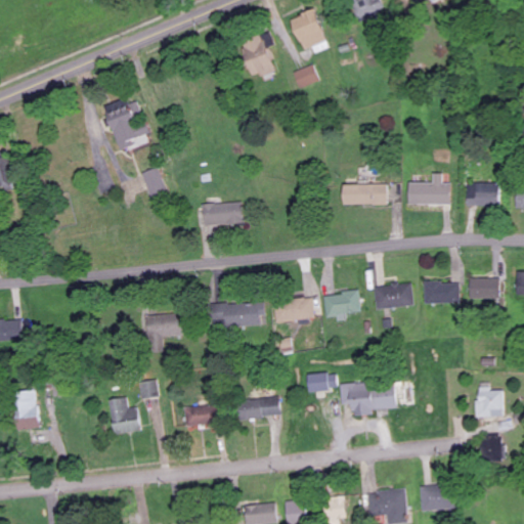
[(316,8),(303,12),(305,16),(294,20),(303,51),(328,44),(316,8)]
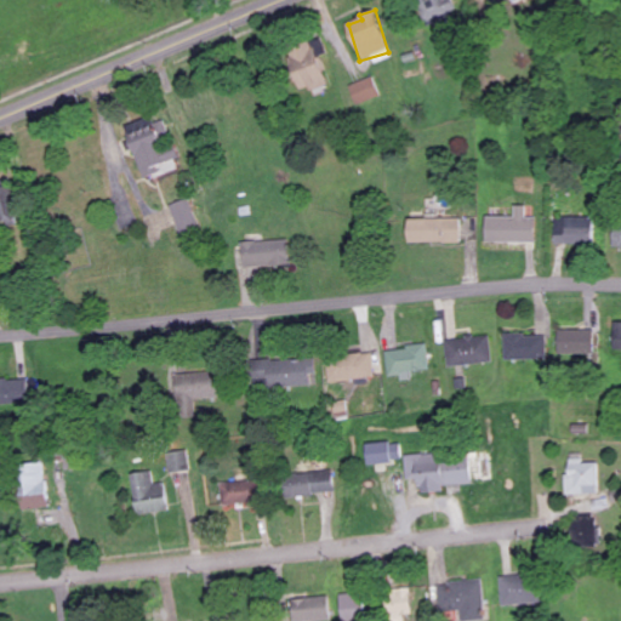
[(305,95),(332,81),(320,57),(329,53),(320,35),(284,52),(305,95)]
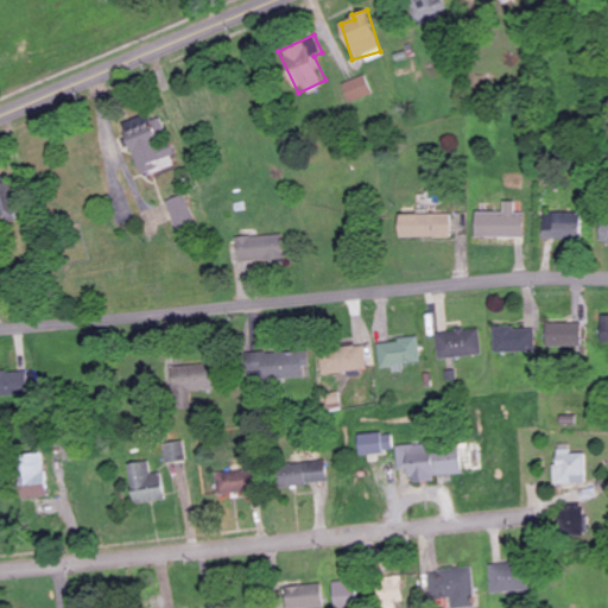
[(373,96),(368,77),(343,83),(348,102),(373,96)]
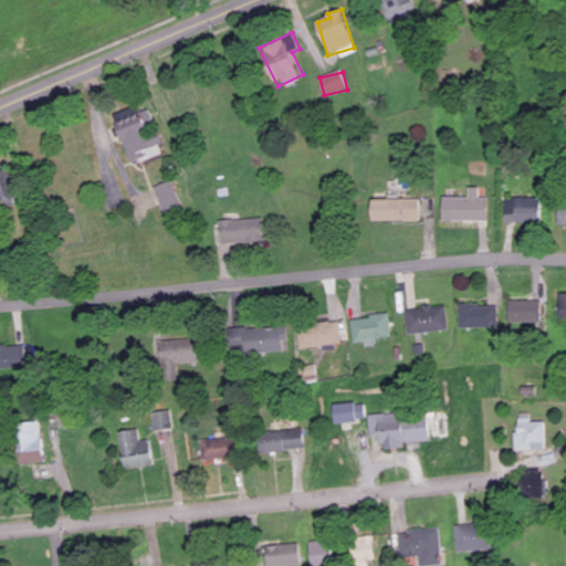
[(115,114),(129,164),(145,158),(143,152),(163,146),(150,103),(115,114)]
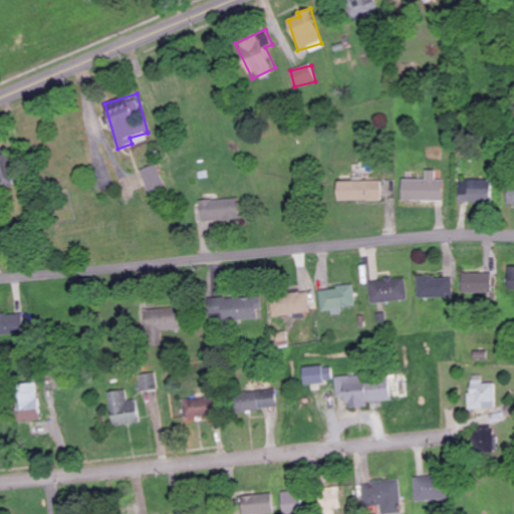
[(0,149),(0,188),(17,185),(10,148),(0,149)]
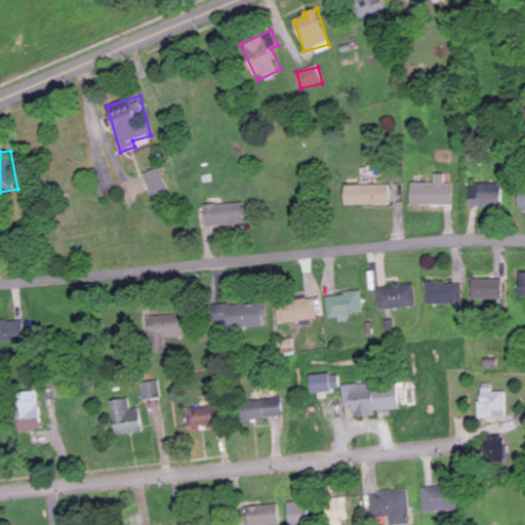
[(167,194),(165,179),(159,180),(158,171),(148,172),(151,195),(167,194)]
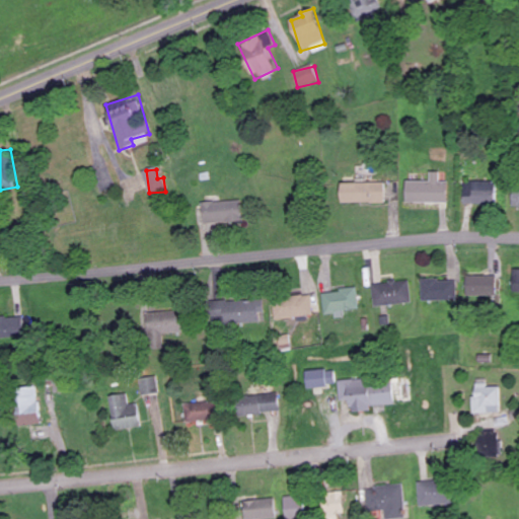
[(405,181),(406,204),(449,203),(448,181),(440,181),(440,172),(430,172),(430,181),(405,181)]
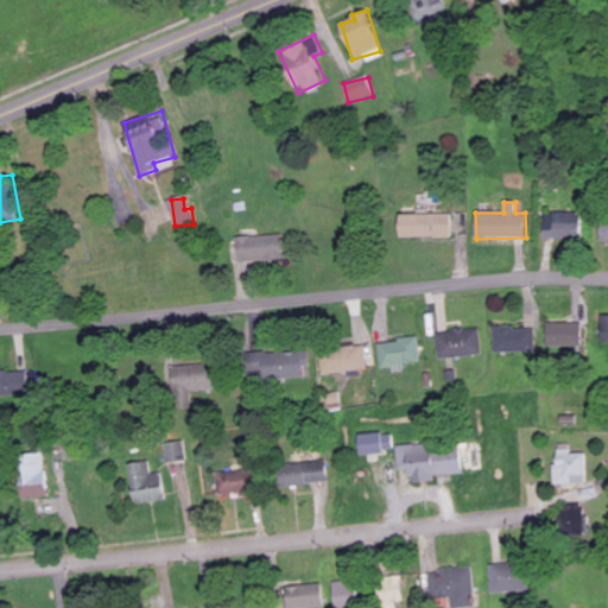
[(545,213),(544,241),(583,241),(583,214),(545,213)]
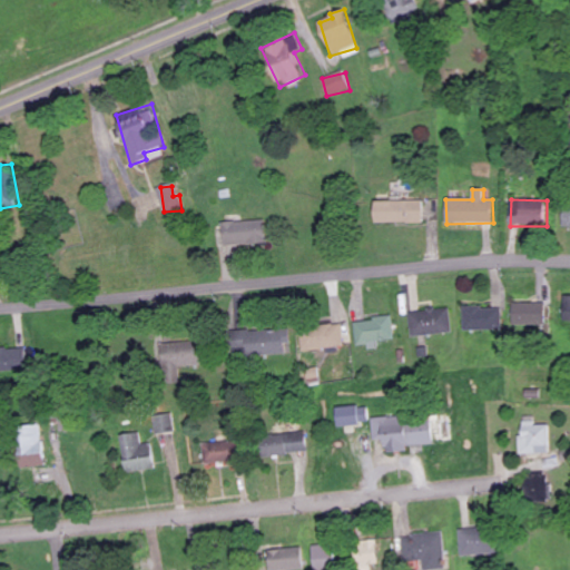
[(423,200),(373,202),(373,224),(423,223),(423,200)]
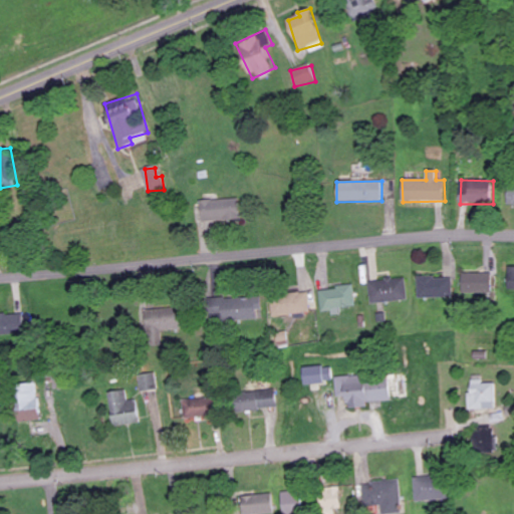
[(202,221),(239,220),(239,200),(201,200),(202,221)]
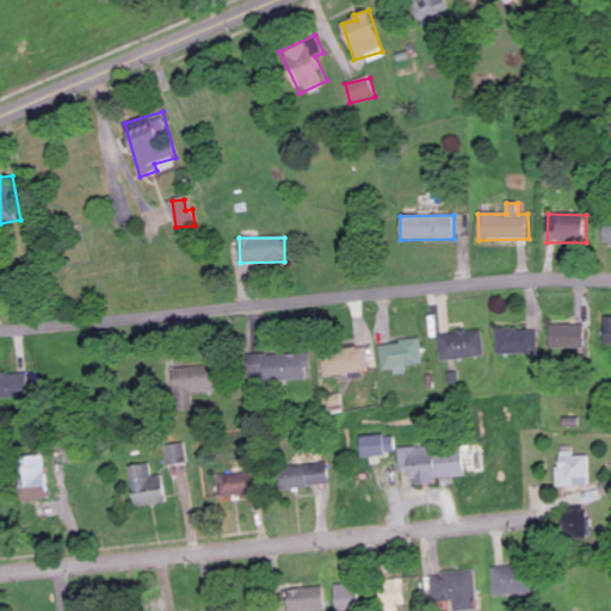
[(550,350),(586,350),(586,326),(550,325),(550,350)]
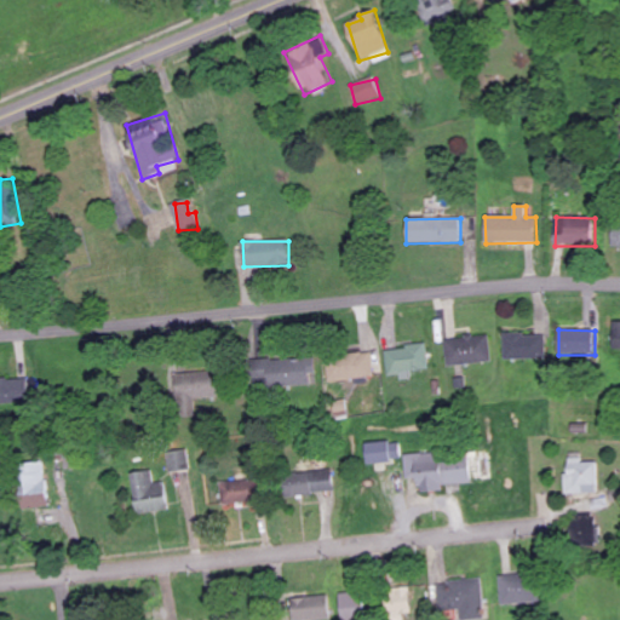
[(546,334),(504,336),(505,360),(547,359),(546,334)]
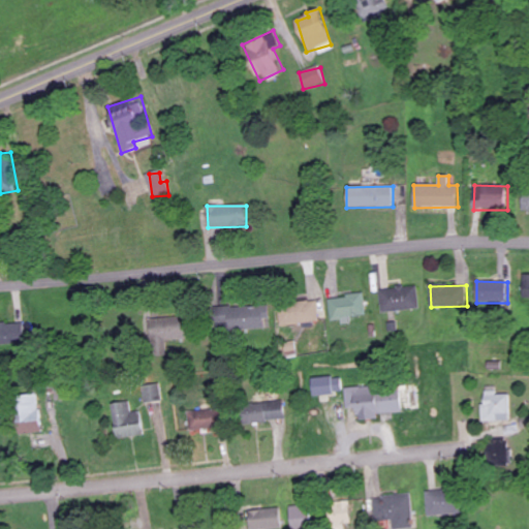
[(421,309),(418,286),(379,290),(381,312),(421,309)]
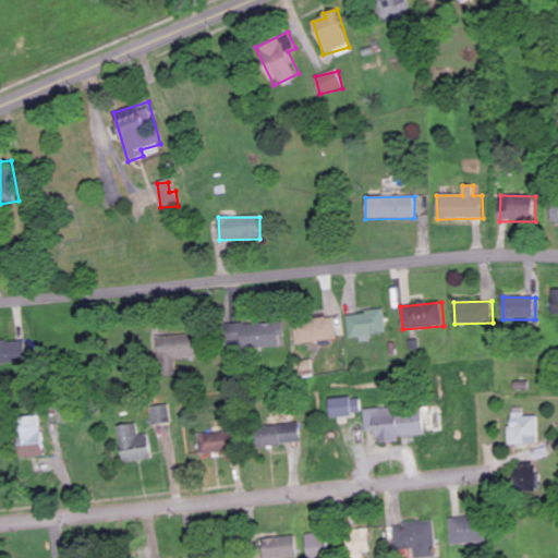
[(349,341),(370,340),(368,335),(385,334),(385,310),(364,310),(365,315),(348,315),(349,341)]
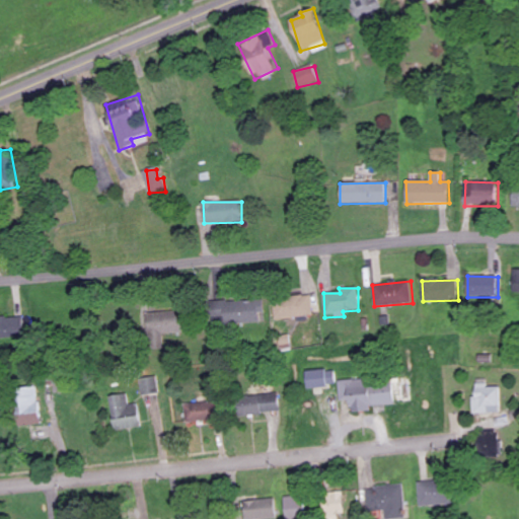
[(275,318),(313,317),(312,296),(275,297),(275,318)]
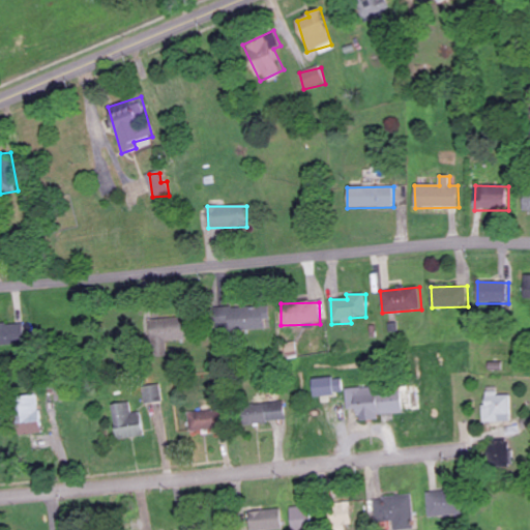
[(266,329),(266,320),(270,320),(270,306),(225,306),(225,310),(221,310),(221,329),(266,329)]
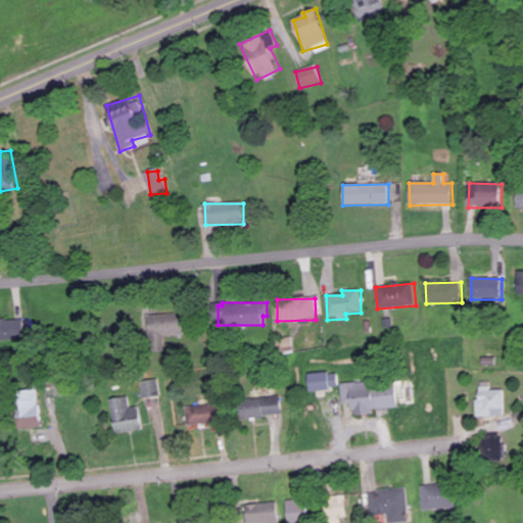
[(148,339),(154,339),(155,346),(165,345),(165,337),(185,336),(184,315),(147,316),(148,339)]
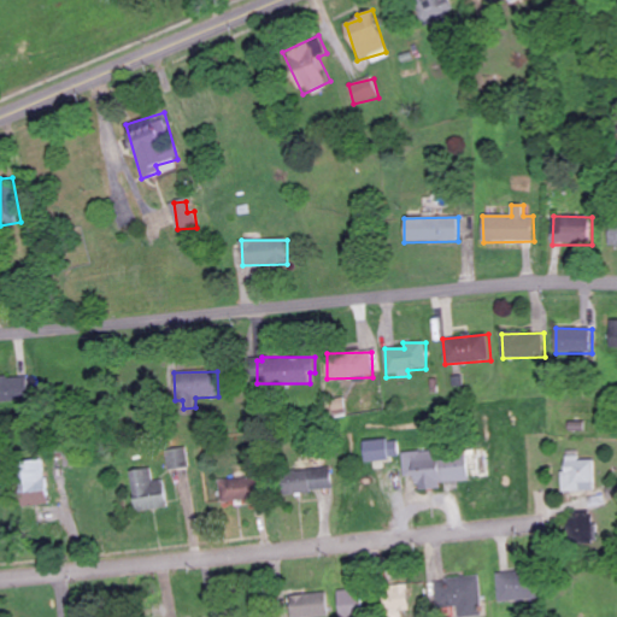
[(25,375),(0,378),(0,404),(30,399),(25,375)]
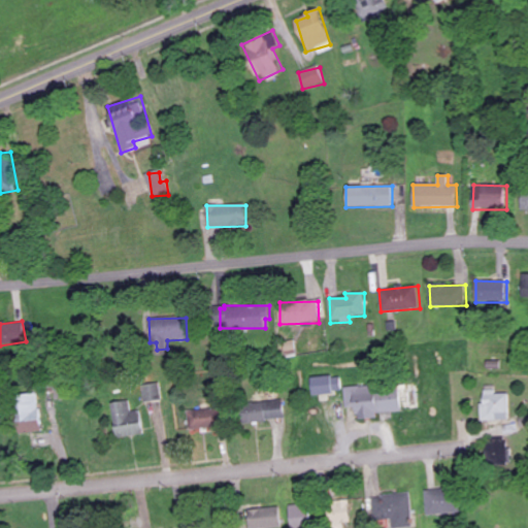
[(312,395),(343,393),(342,376),(311,377),(312,395)]
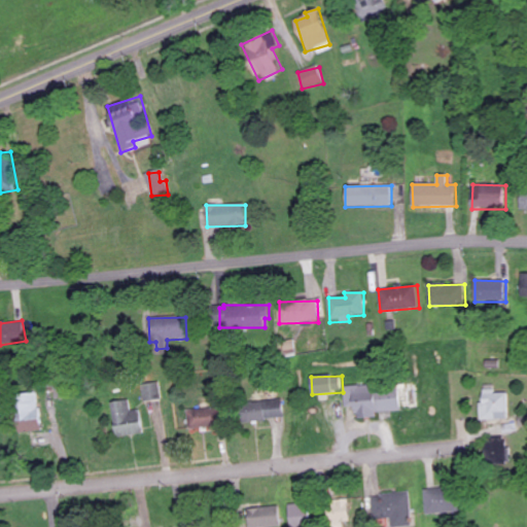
[(164,399),(162,383),(144,385),(146,401),(164,399)]
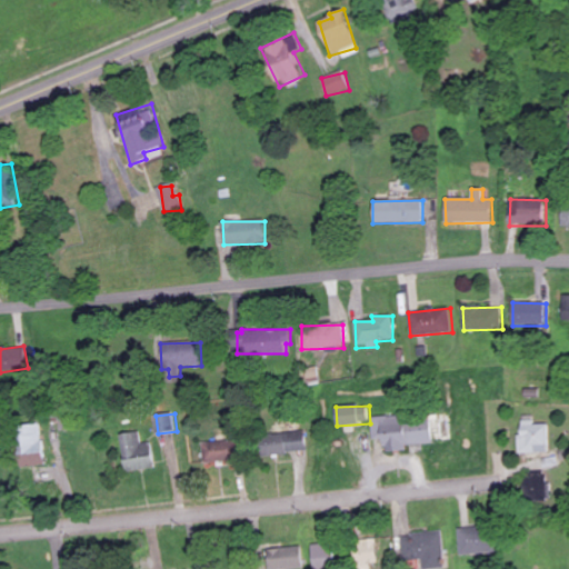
[(432,420),(402,421),(402,416),(371,418),(373,440),(385,440),(385,452),(406,451),(406,446),(433,445),(432,420)]
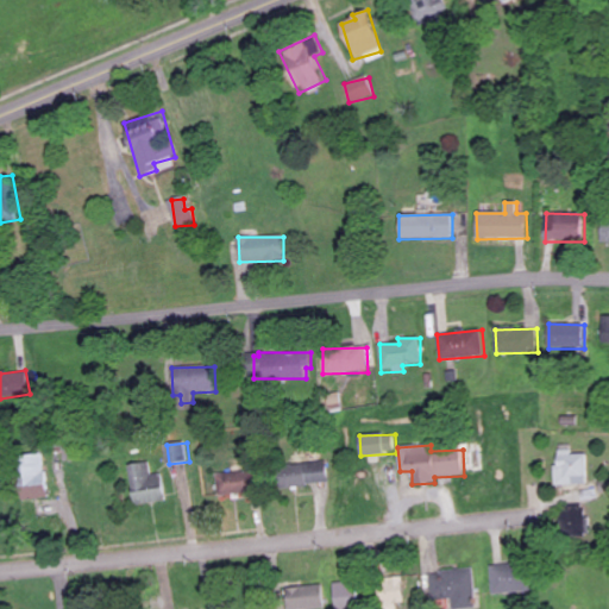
[(570,454),(570,446),(557,446),(558,485),(589,485),(589,454),(570,454)]
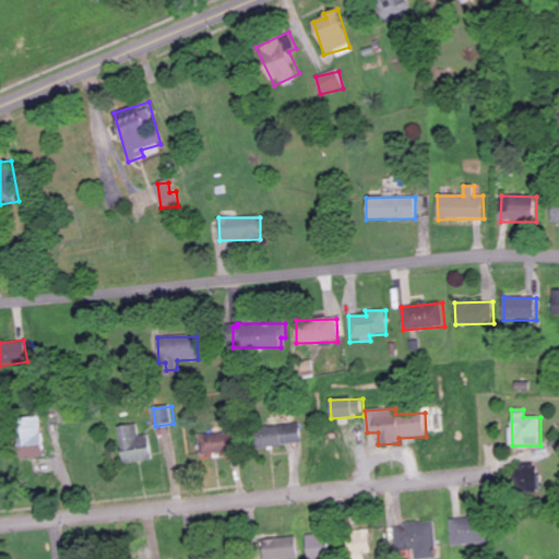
[(23,460),(46,456),(40,416),(16,420),(23,460)]
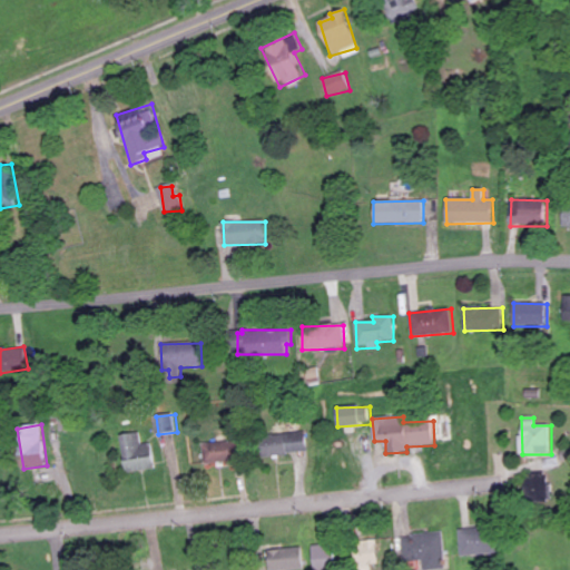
[(306,431),(263,438),(266,459),(310,452),(306,431)]
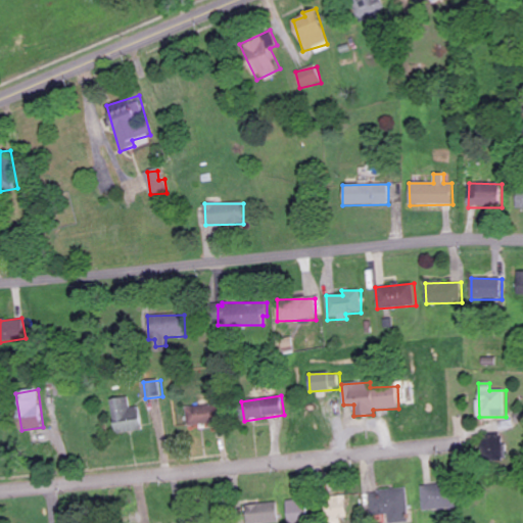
[(119,431),(141,430),(140,408),(127,409),(126,399),(117,399),(119,431)]
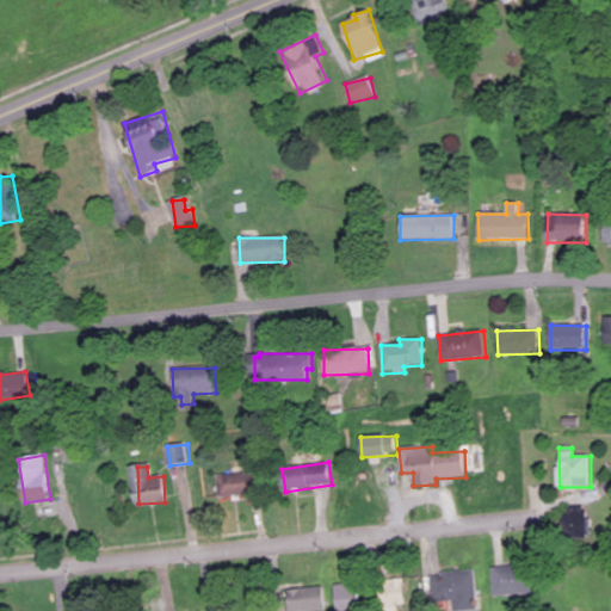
[(220,497),(259,495),(258,474),(220,475),(220,497)]
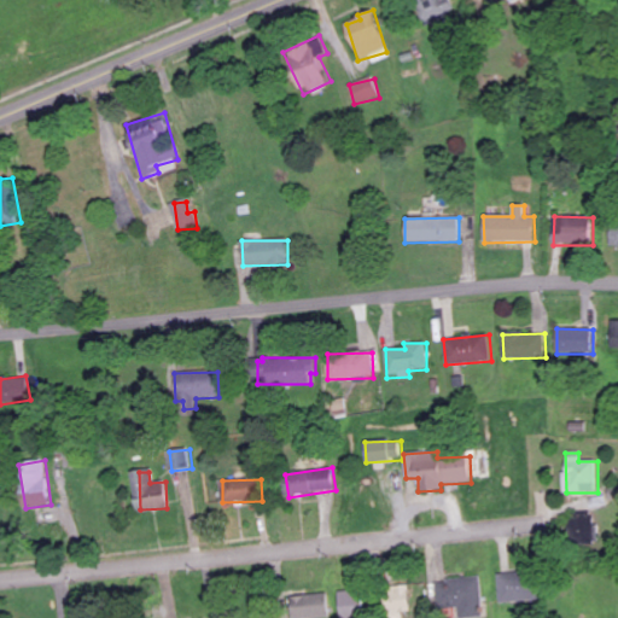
[(598,541),(599,516),(575,514),(573,540),(598,541)]
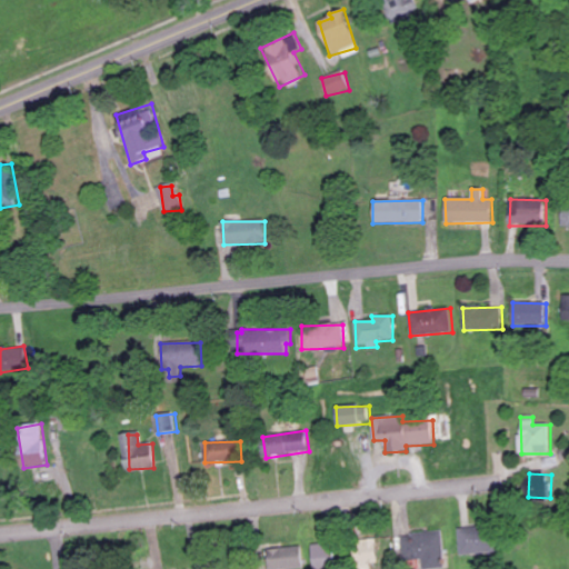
[(498,553),(497,528),(459,530),(460,556),(498,553)]
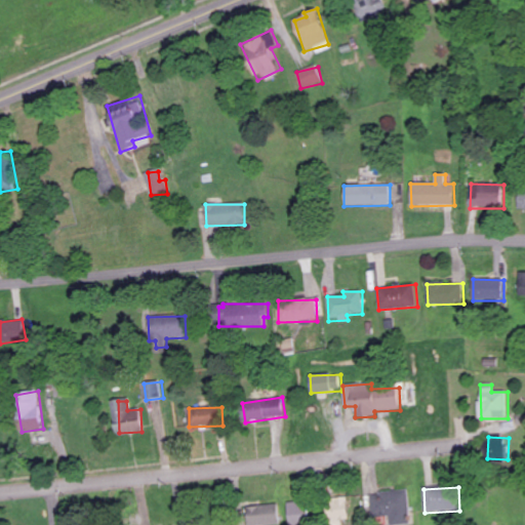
[(410,524),(409,492),(371,493),(372,516),(390,516),(390,524),(410,524)]
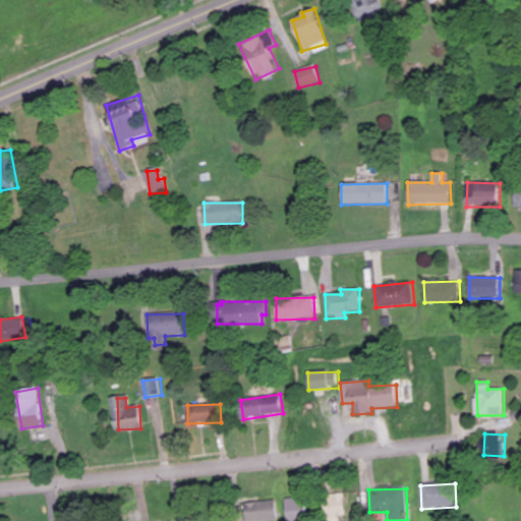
[(340,520),(340,516),(346,516),(345,495),(324,495),(324,520),(340,520)]
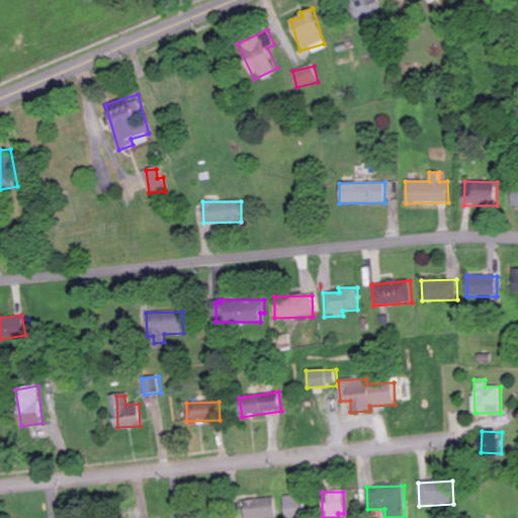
[(284,517),(305,517),(305,496),(284,496),(284,517)]
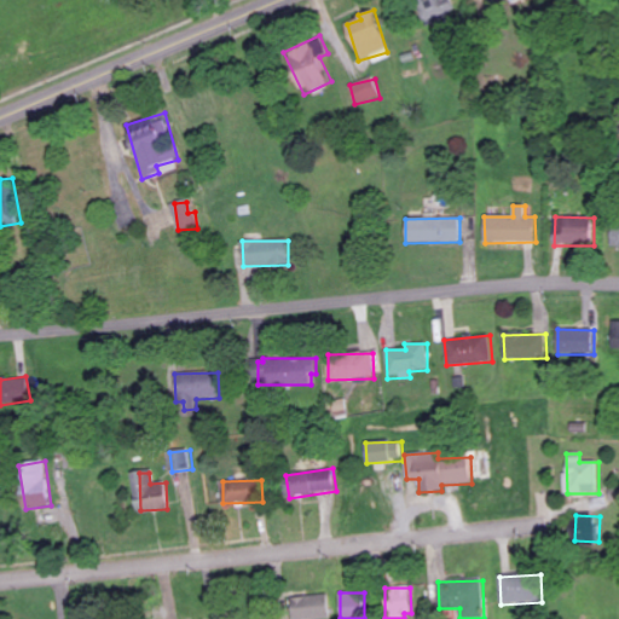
[(293,597),(293,618),(330,618),(330,596),(293,597)]
